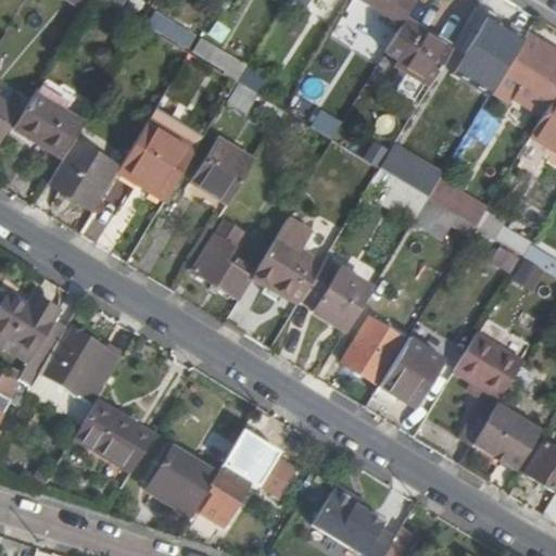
[(128,0),(103,0),(123,11),(128,0)]
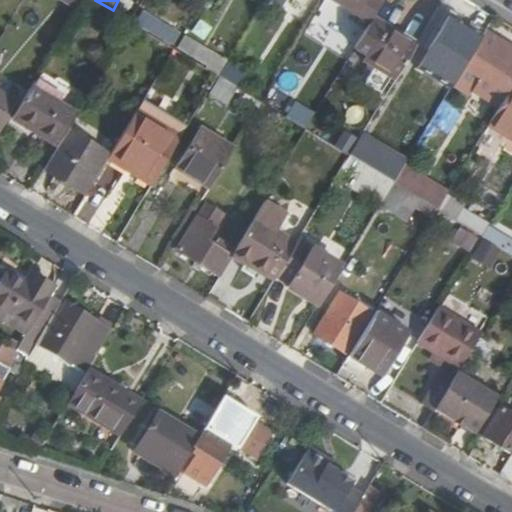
[(336,0),(357,13),(371,21),(374,15),(381,4),(374,0),(336,0)]
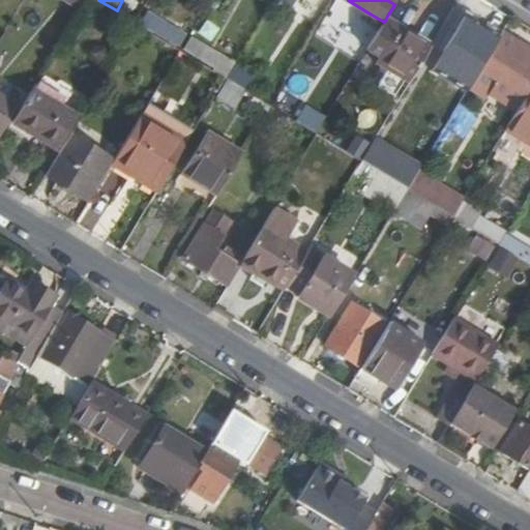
[(179,46),(186,32),(147,10),(139,24),(179,46)]
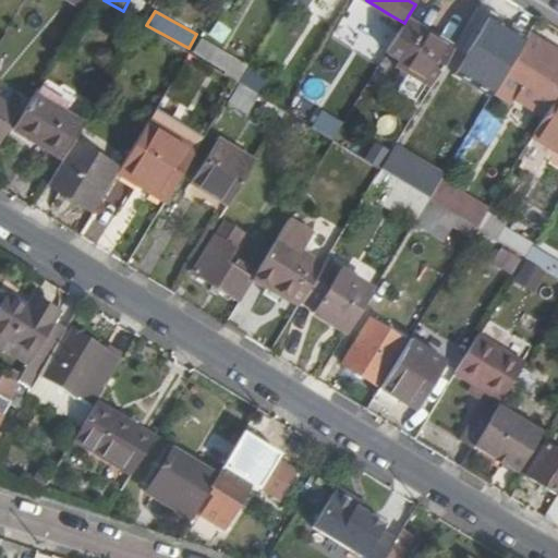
[(404,23),(384,58),(431,86),(455,46),(408,16),(404,23)]
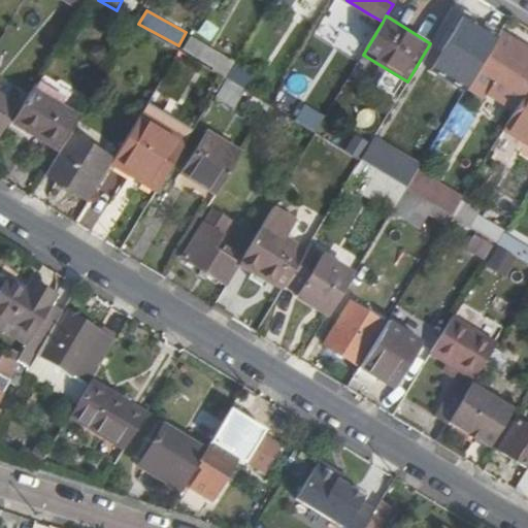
[(464,15),(442,51),(476,71),(498,36),(464,15)]
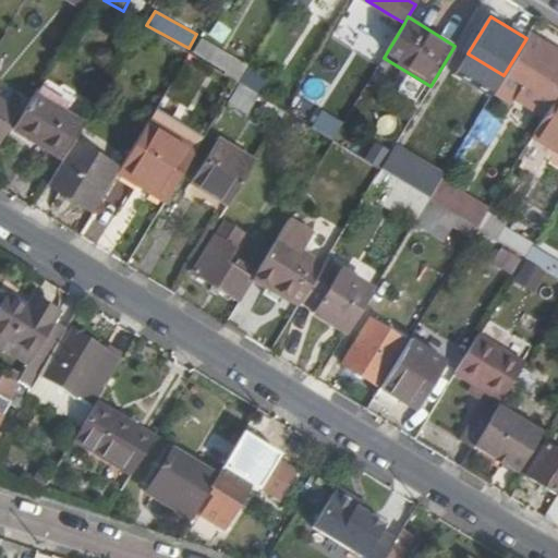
[(238,80),(246,65),(201,37),(192,51),(238,80)]
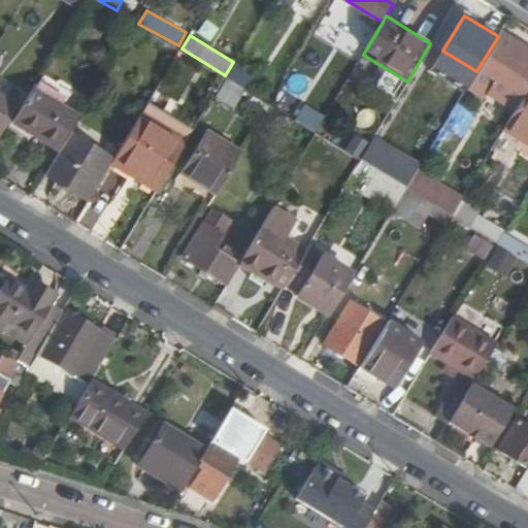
[(527,51),(507,38),(488,70),(509,85),(515,74),(527,81),(527,51)]
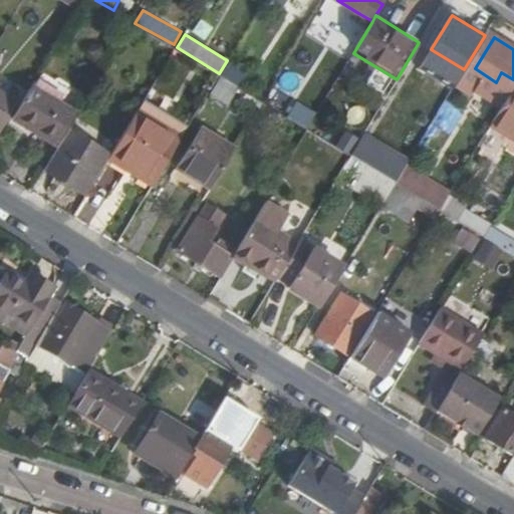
[(225,64),(212,96),(232,105),(246,72),(225,64)]
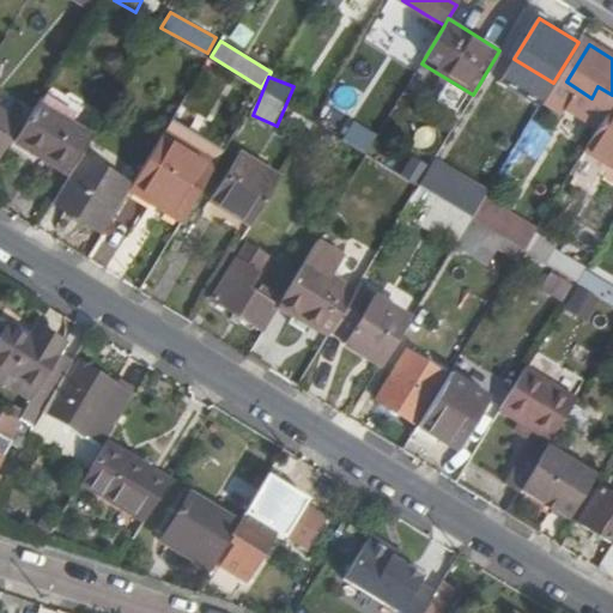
[(38,101),(13,143),(66,175),(79,152),(91,133),(38,101)]
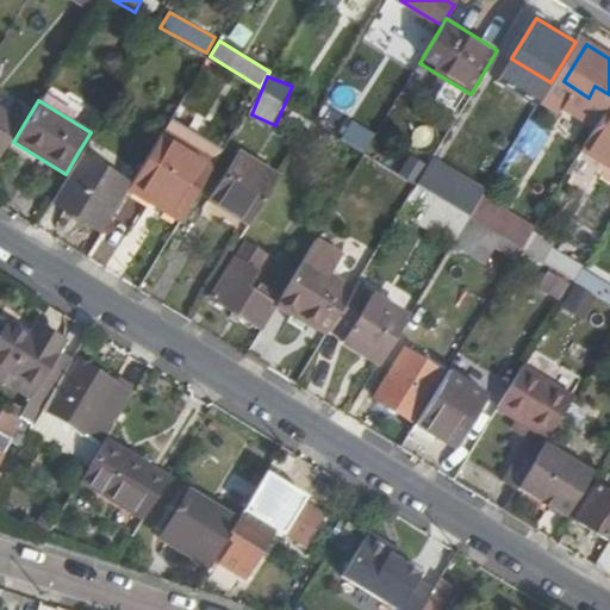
[(609,104),(585,145),(609,161),(609,104)]
